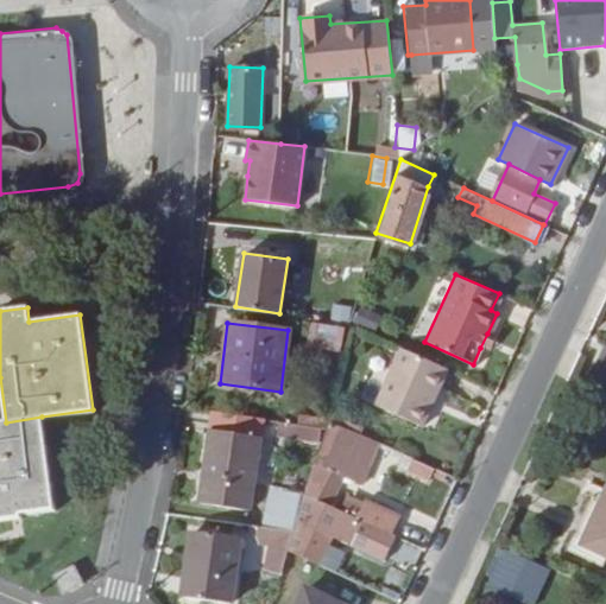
[(342,326),(310,323),(307,343),(339,349),(342,326)]
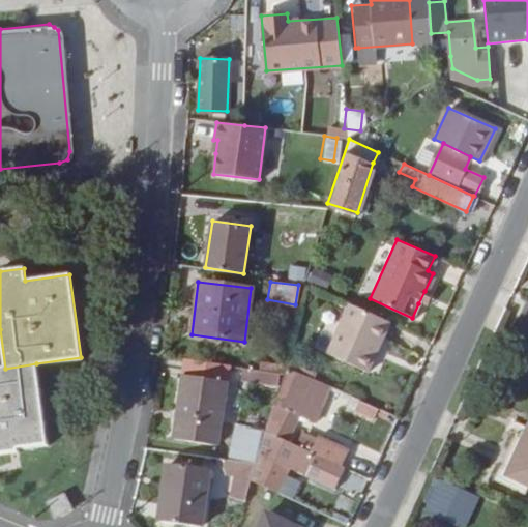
[(424,291),(418,303),(424,306),(430,294),(424,291)]
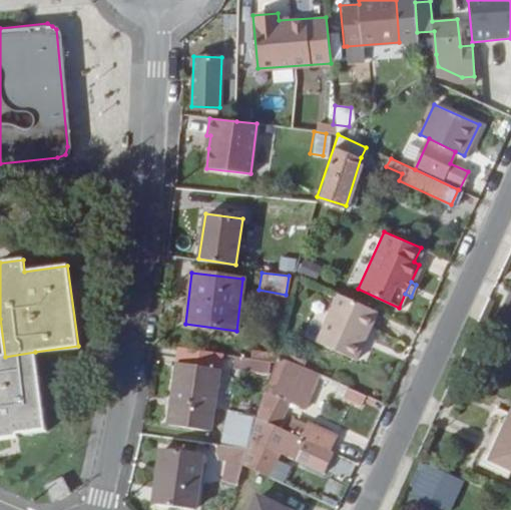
[(510,286),(502,307),(510,310),(510,286)]
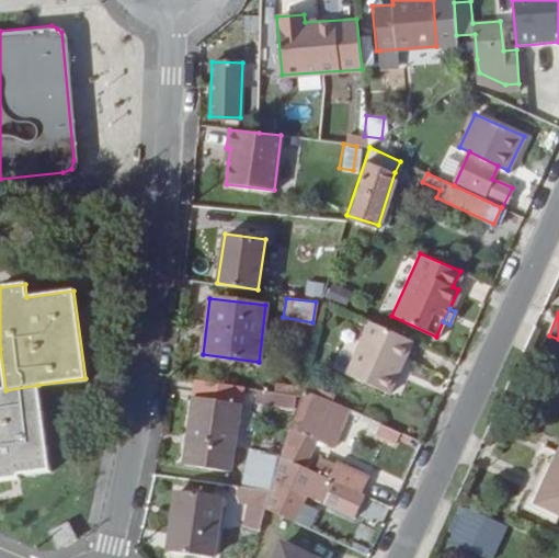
[(411,341),(367,321),(345,373),(388,393),(411,341)]
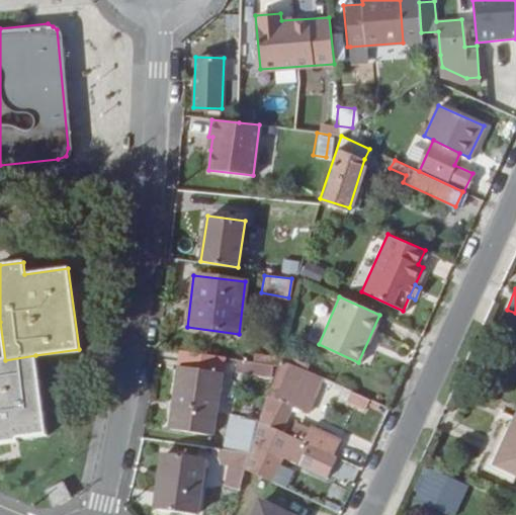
[(223,356),(179,351),(169,427),(211,433),(223,356)]
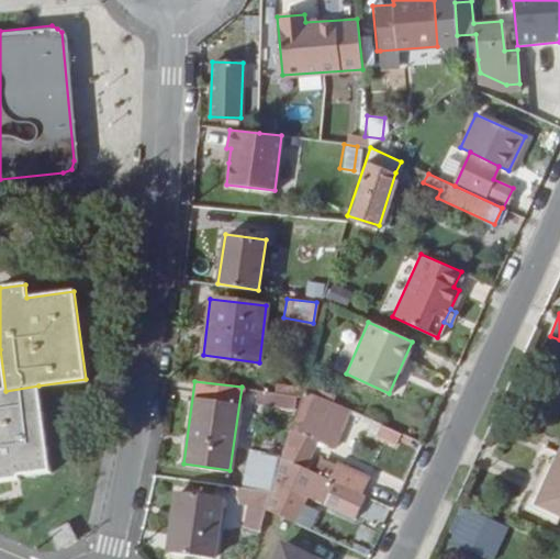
[(38,386),(6,391),(0,391),(0,481),(19,478),(19,474),(51,470),(38,386)]
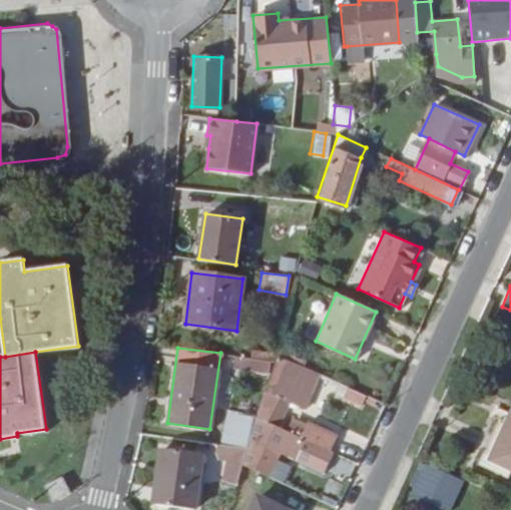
[(274,361),(269,375),(254,415),(277,425),(289,400),(297,402),(305,404),(317,371),(308,367),(276,355),(274,361)]
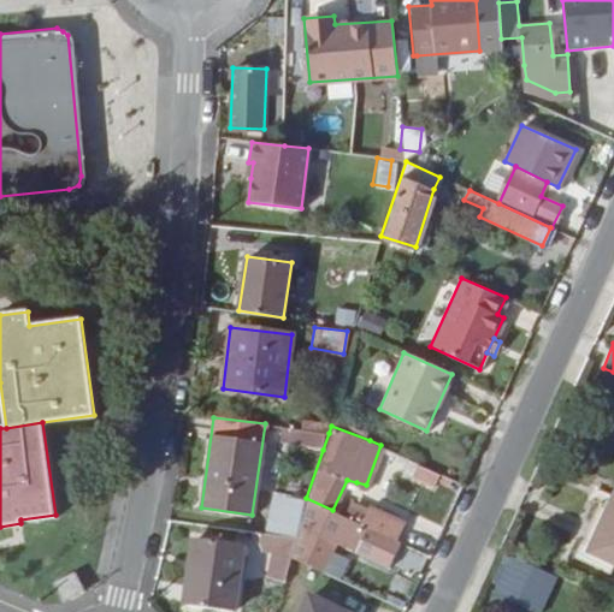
[(323,450),(329,433),(293,428),(290,445),(323,450)]
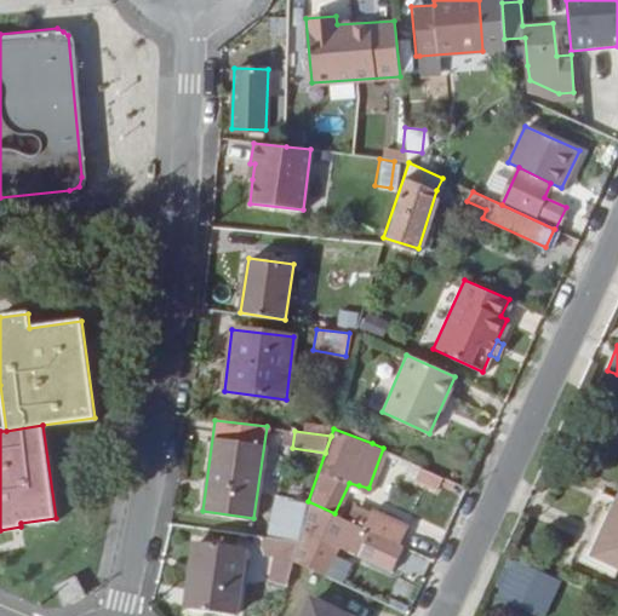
[(270,536),(297,540),(307,502),(278,496),(270,536)]
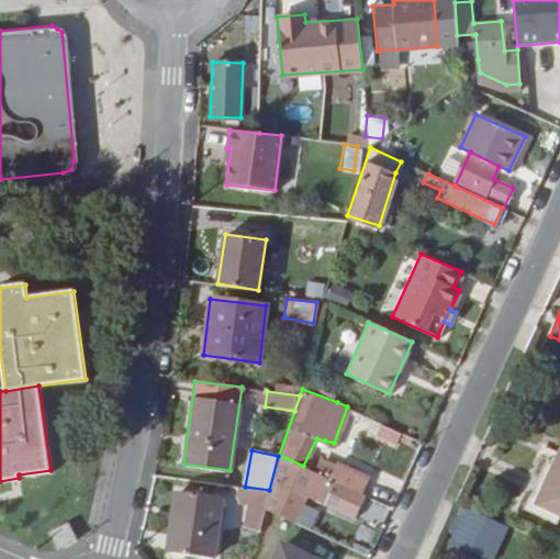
[(559,450),(557,458),(547,454),(525,504),(559,520),(559,450)]
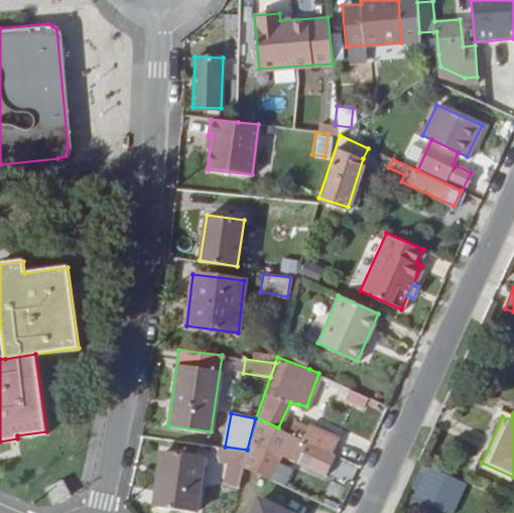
[(243,465),(268,477),(278,454),(323,474),(333,454),(330,452),(300,437),(278,427),(256,417),(255,418),(247,450),(243,465)]
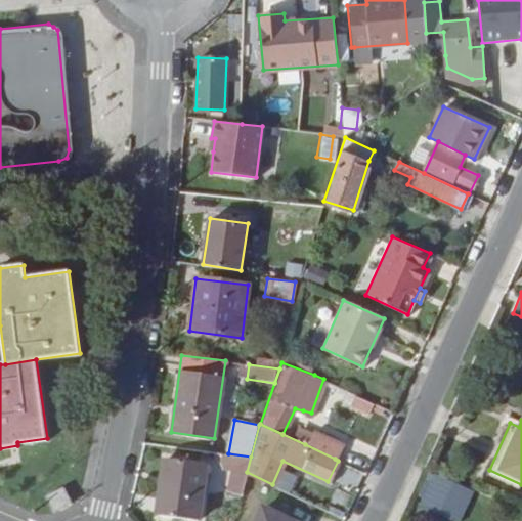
[(305,444),(335,459),(342,443),(312,430),(305,444)]
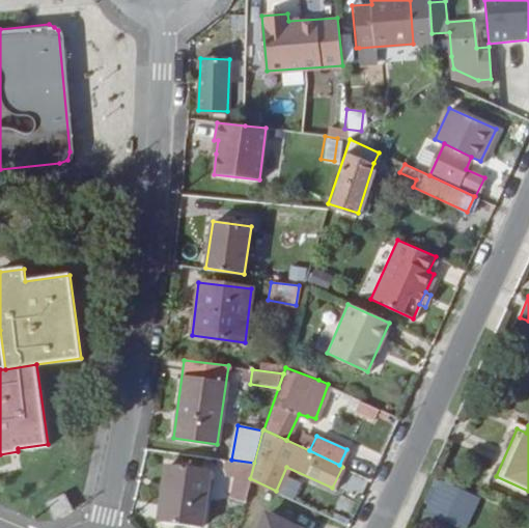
[(254,463),(231,460),(228,459),(225,474),(250,478),(254,463)]
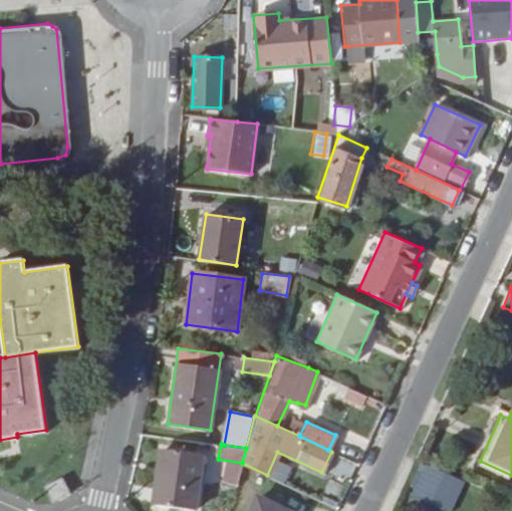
[(161,449),(152,505),(195,510),(203,455),(161,449)]
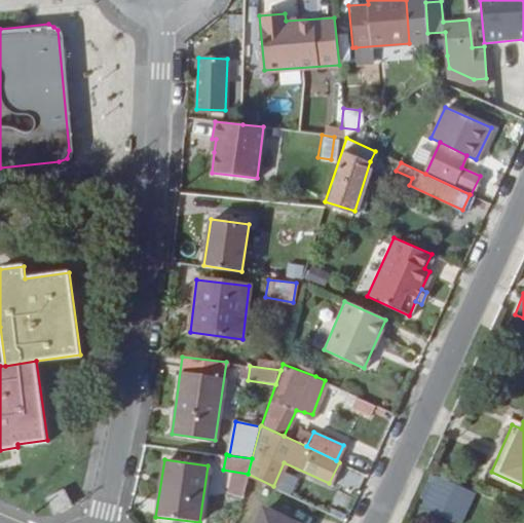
[(453,485),(441,513),(460,521),(472,493),(453,485)]
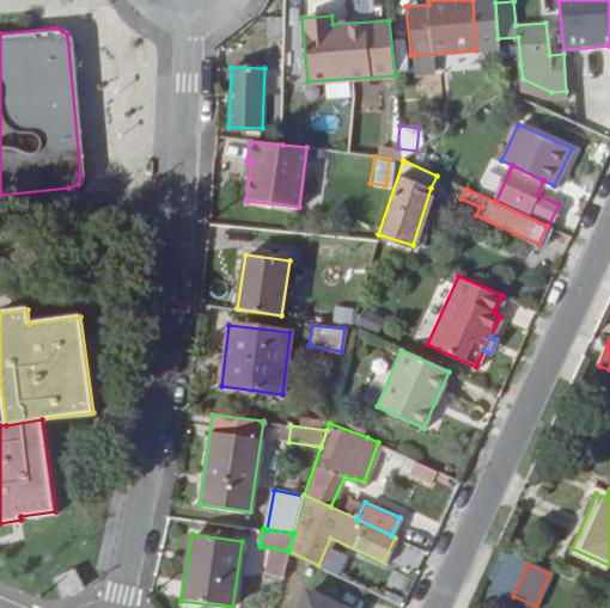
[(61,595),(81,585),(72,569),(53,578),(61,595)]
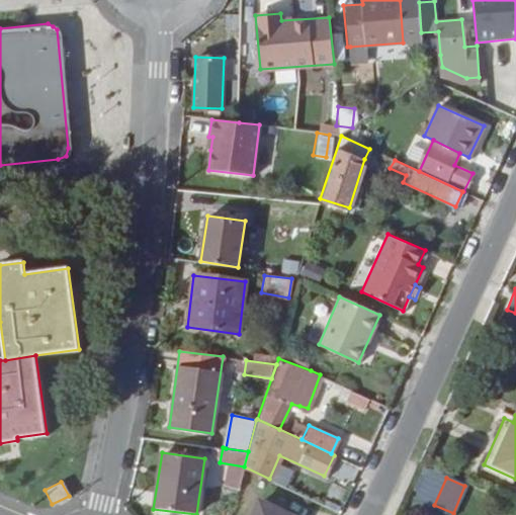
[(289,514),(259,500),(251,514),(289,514)]
